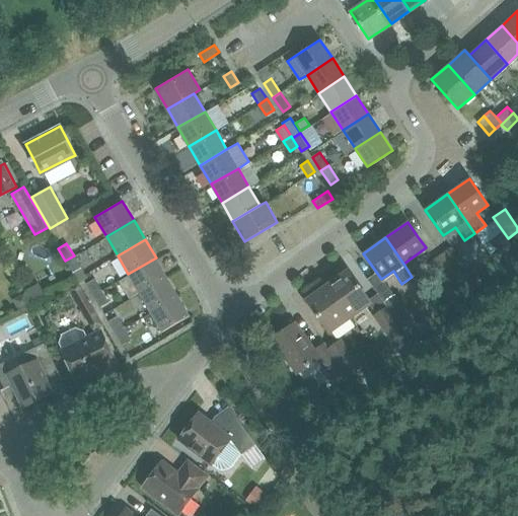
[(454,244),(444,251),(458,273),(468,266),(454,244)]
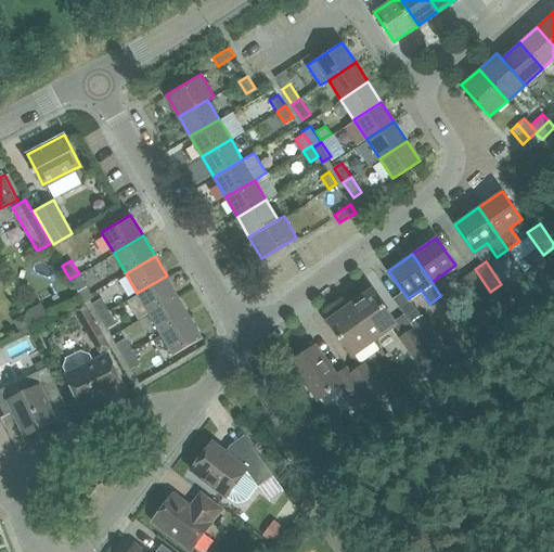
[(478,300),(490,292),(475,269),(462,278),(478,300)]
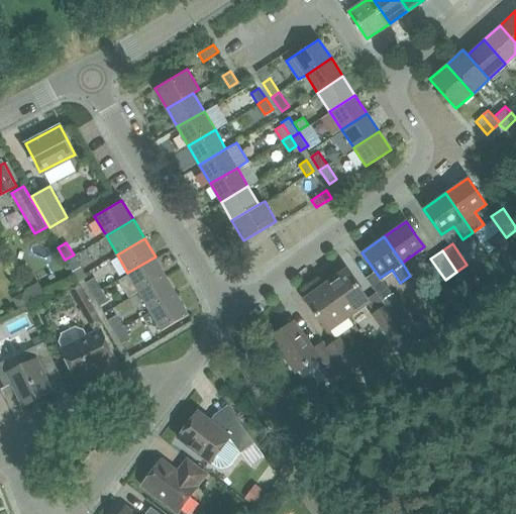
[(87,277),(74,254),(65,260),(79,282),(87,277)]
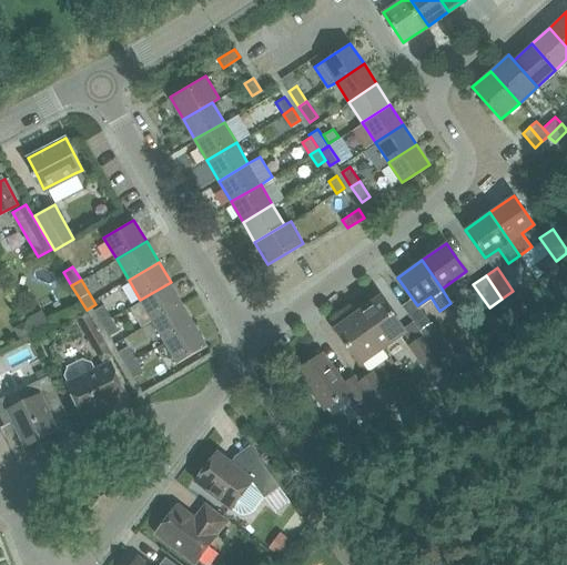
[(182,303),(171,282),(140,300),(152,321),(182,303)]
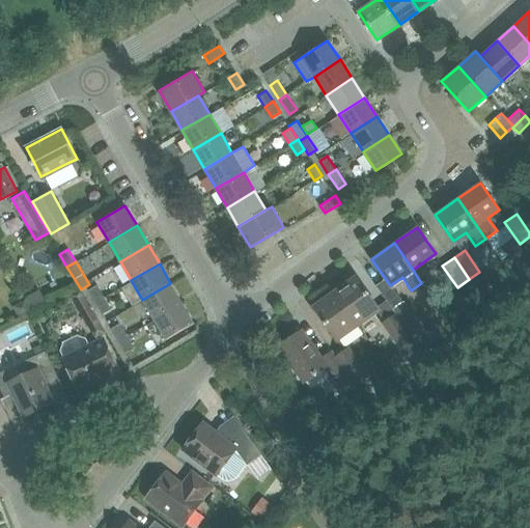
[(334,290),(358,325),(380,309),(356,276),(334,290)]
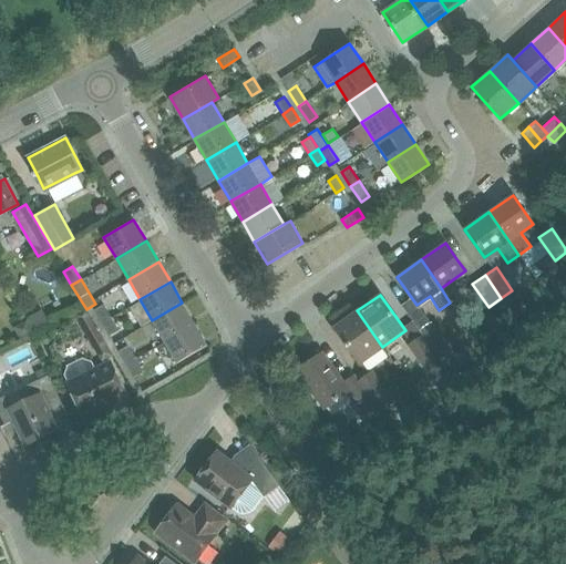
[(152,320),(164,340),(194,322),(182,303),(152,320)]
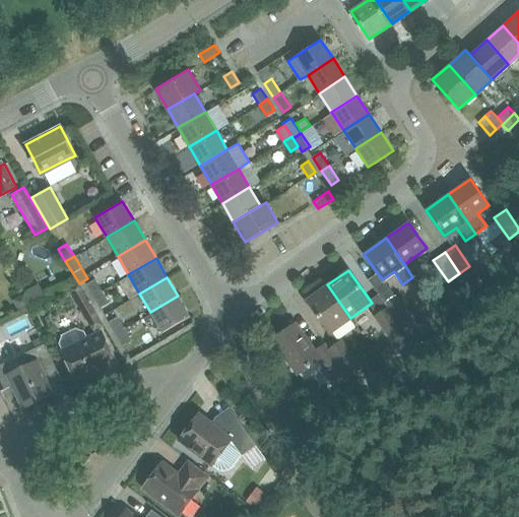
[(93,295),(102,291),(94,278),(86,283),(93,295)]
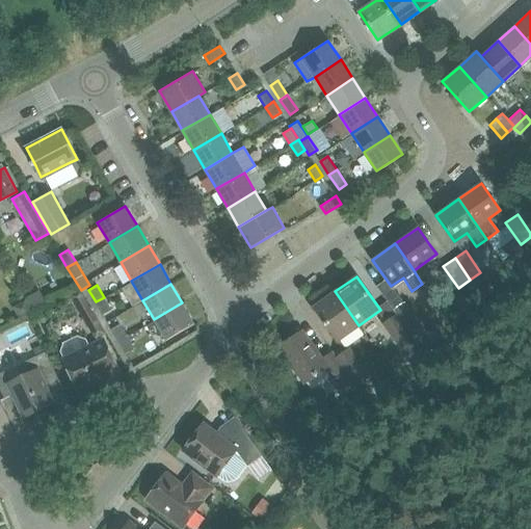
[(95,338),(105,332),(79,289),(69,295),(95,338)]
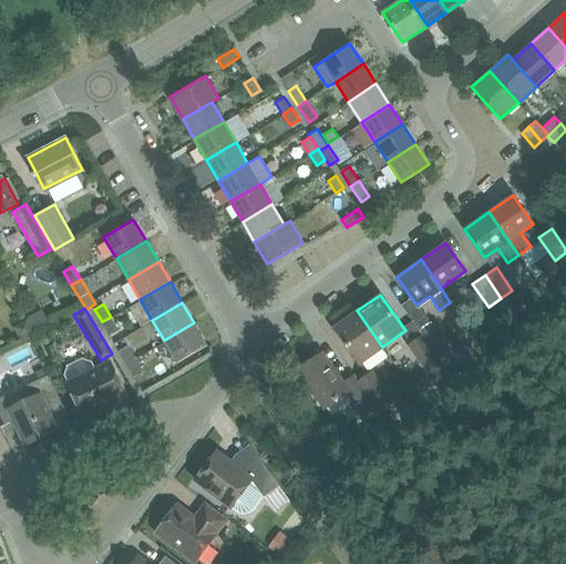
[(360,362),(378,350),(382,347),(357,310),(335,327),(360,362)]
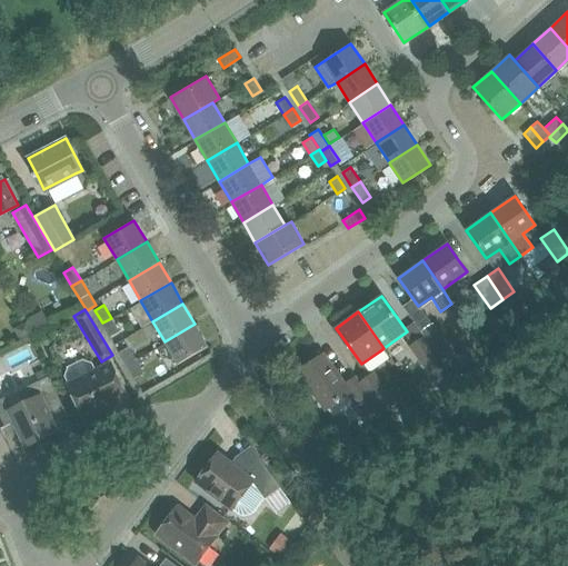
[(539,327),(532,315),(521,321),(528,334),(539,327)]
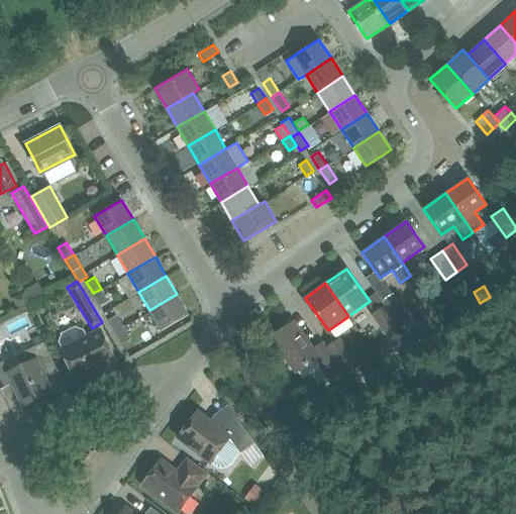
[(380,295),(395,316),(400,323),(411,315),(406,308),(391,287),(380,295)]
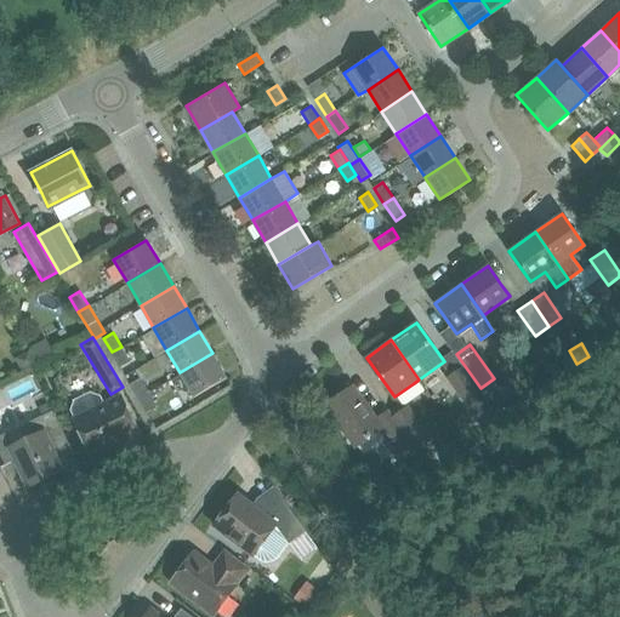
[(130,360),(121,347),(112,352),(119,366),(130,360)]
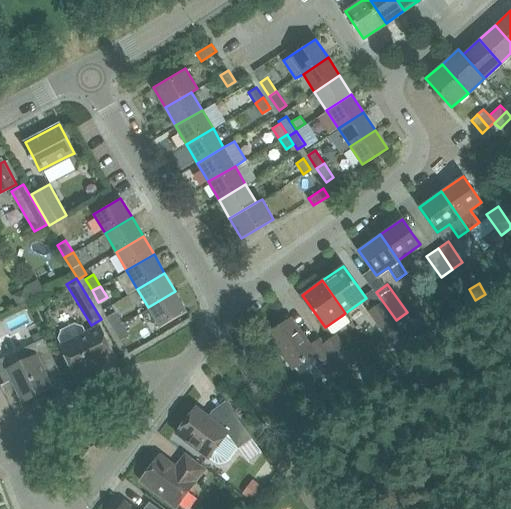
[(187,311),(175,291),(148,307),(160,327),(187,311)]
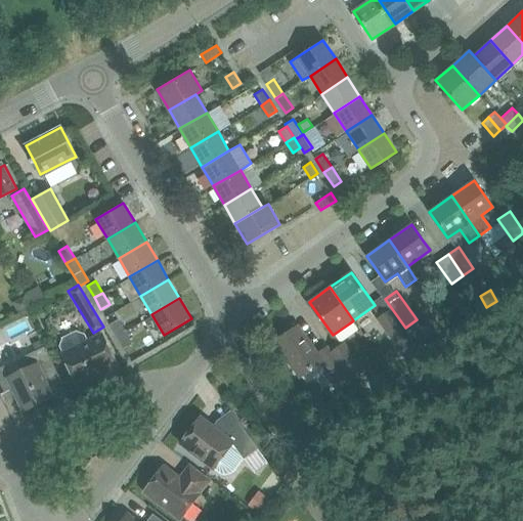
[(390,310),(377,320),(394,343),(407,333),(390,310)]
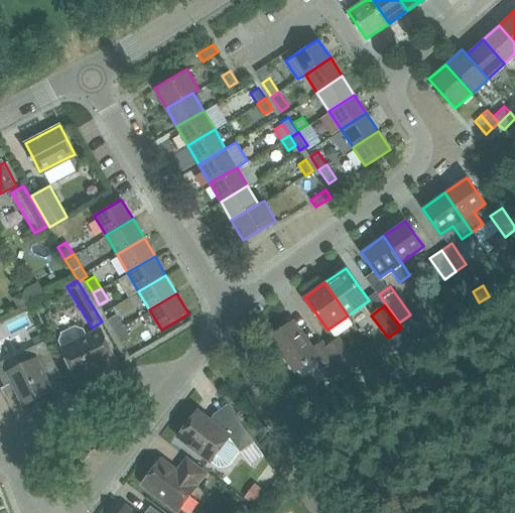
[(116,313),(108,318),(114,331),(123,326),(116,313)]
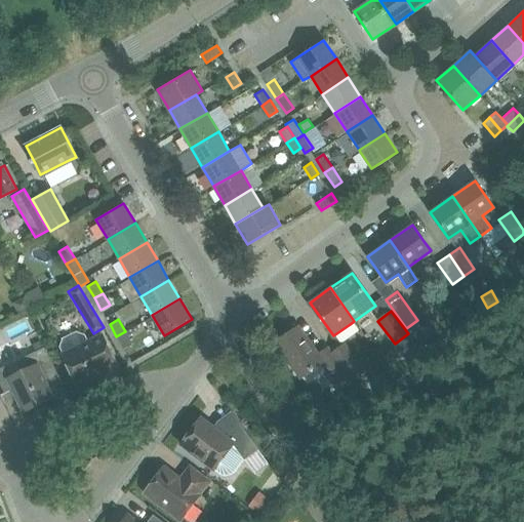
[(334,379),(346,372),(331,352),(328,346),(317,354),(297,326),(275,342),(300,377),(322,362),(334,379)]
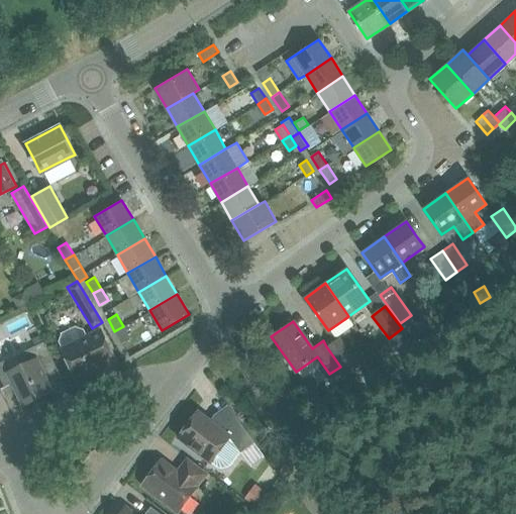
[(100,328),(87,335),(83,327),(75,325),(61,332),(58,339),(62,347),(61,348),(76,379),(115,360),(100,328)]
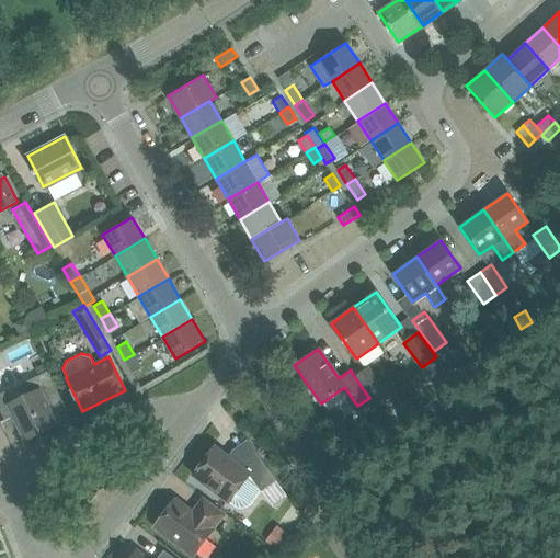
[(134,354),(124,360),(132,372),(140,367),(134,354)]
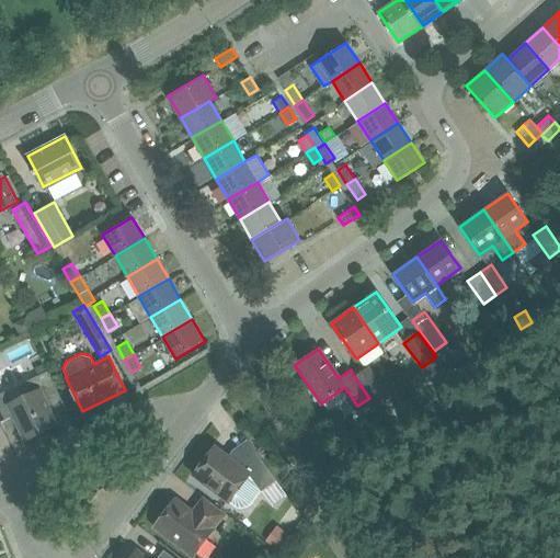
[(368,366),(354,376),(369,398),(375,406),(389,396),(380,385),(368,366)]
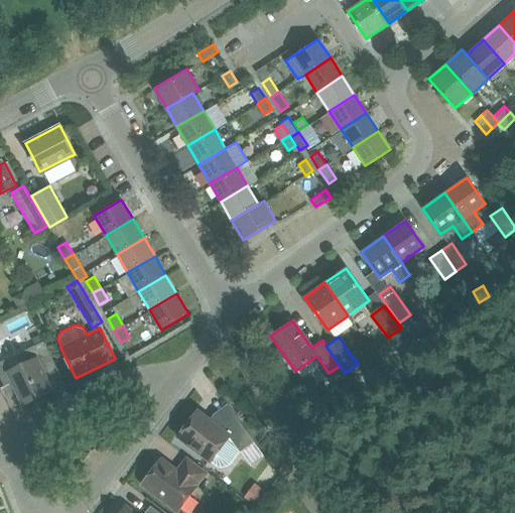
[(43,372),(55,366),(43,340),(20,352),(22,364),(7,371),(23,404),(52,390),(43,372)]
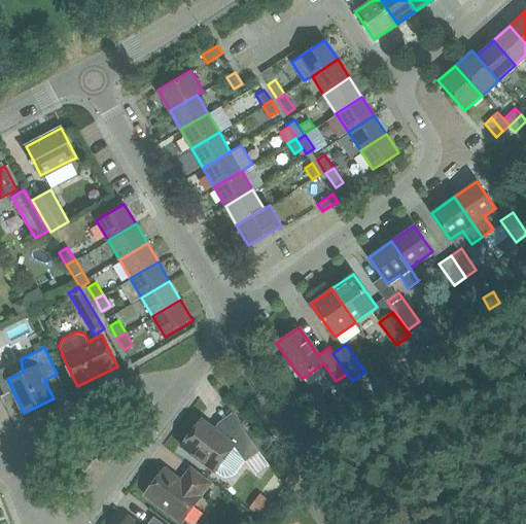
[(420,351),(408,360),(414,370),(426,360),(420,351)]
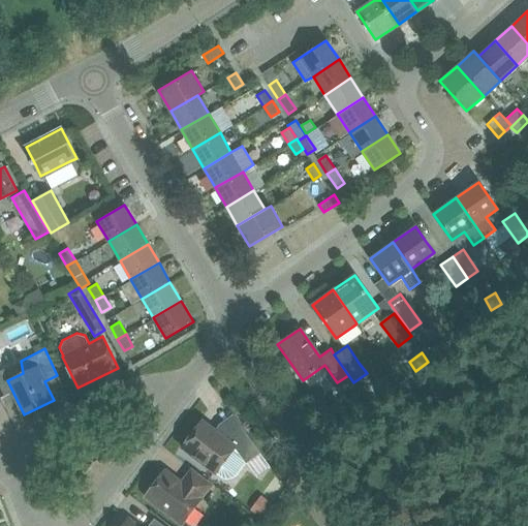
[(253,442),(241,425),(227,434),(219,423),(218,424),(218,425),(214,430),(202,421),(182,446),(215,472),(216,471),(221,475),(227,478),(233,476),(237,474),(246,462),(260,452),(253,442)]
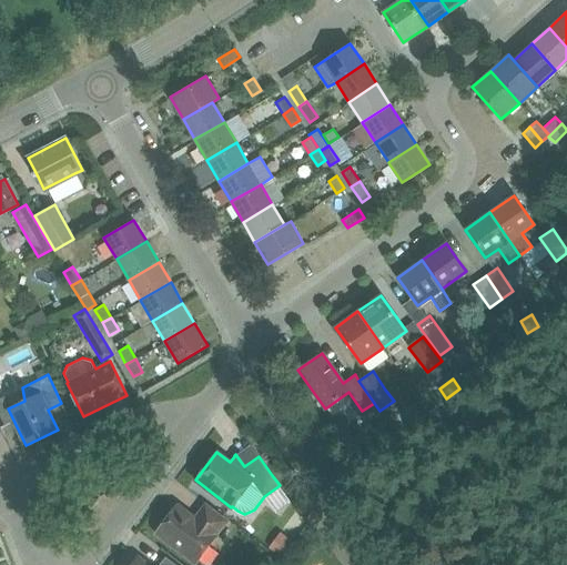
[(188,517),(190,514),(178,505),(157,533),(195,562),(216,533),(225,521),(205,505),(193,521),(188,517)]
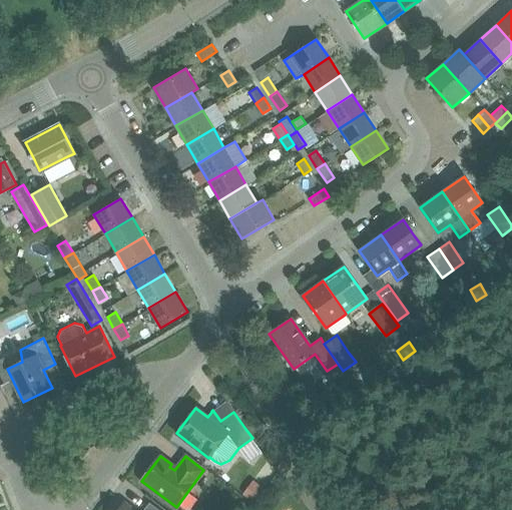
[(223,480),(228,473),(221,467),(216,475),(223,480)]
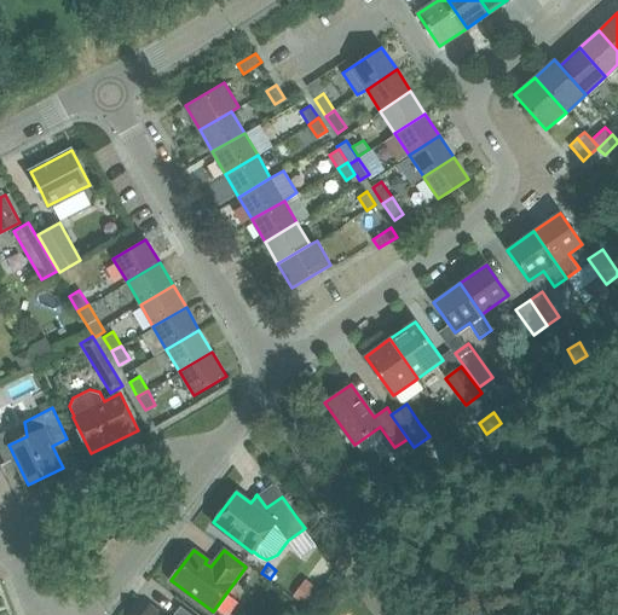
[(305,580),(294,596),(305,604),(317,589),(305,580)]
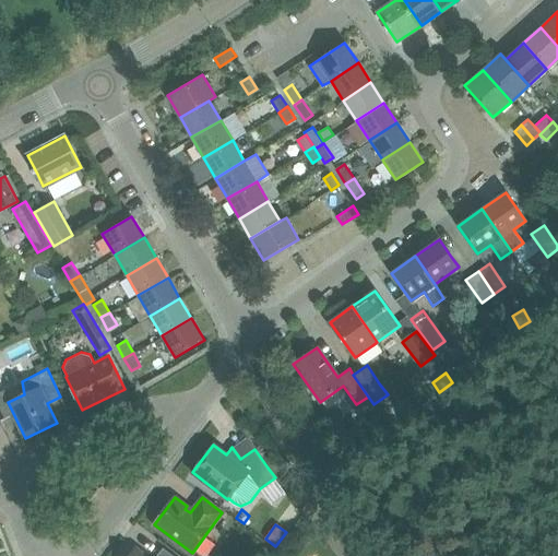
[(257,555),(269,555),(273,551),(263,542),(254,554),(257,555)]
